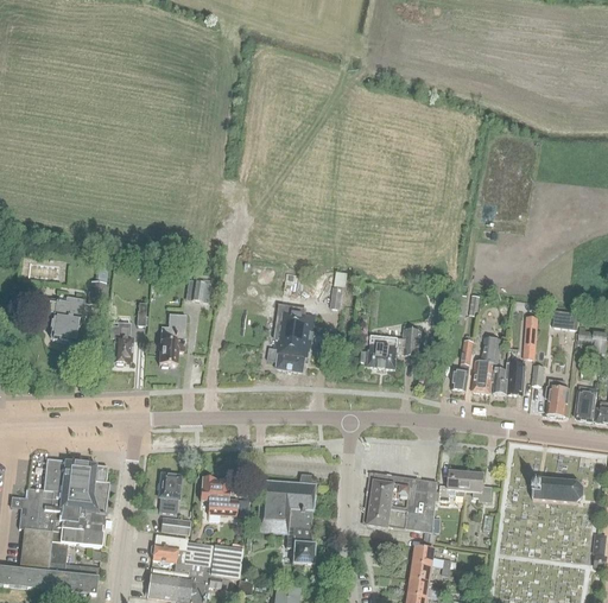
[(336,270),(334,284),(347,285),(348,271),(336,270)]
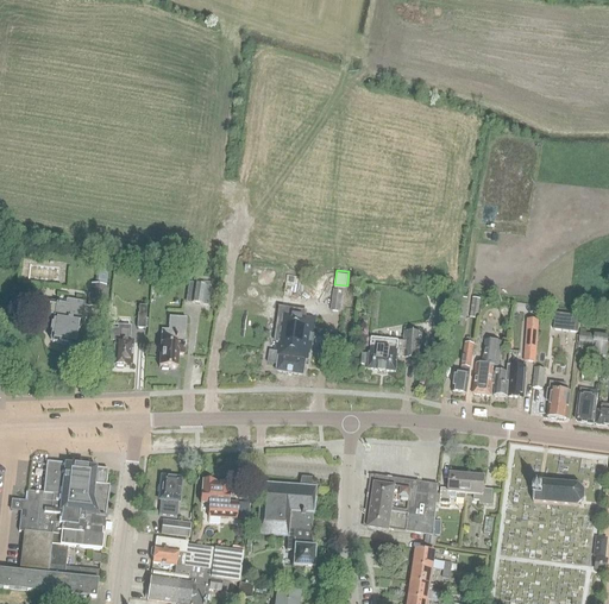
[(208,278),(195,276),(192,300),(203,302),(208,278)]
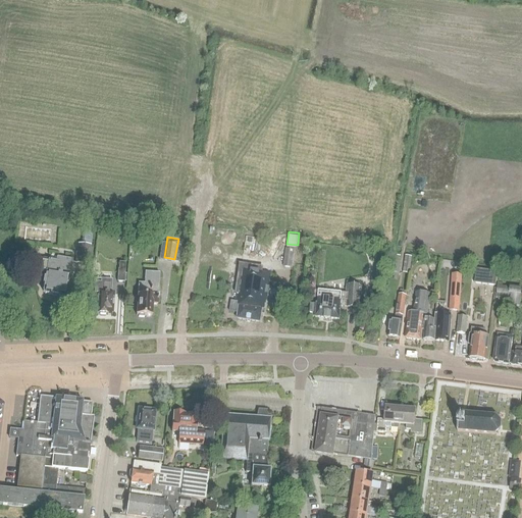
[(90,243),(87,242),(77,241),(75,259),(88,261),(90,243)]
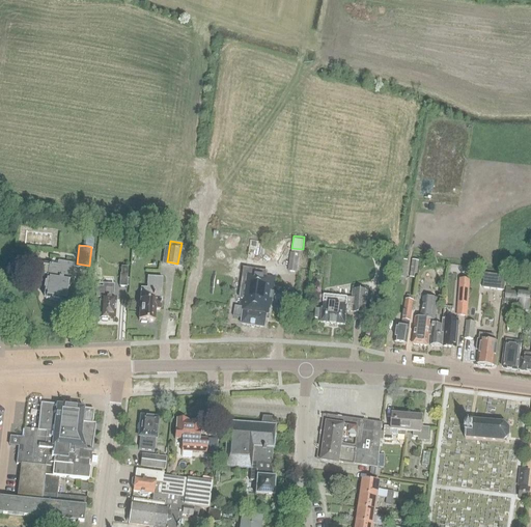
[(290,249),(288,268),(296,269),(299,250),(290,249)]
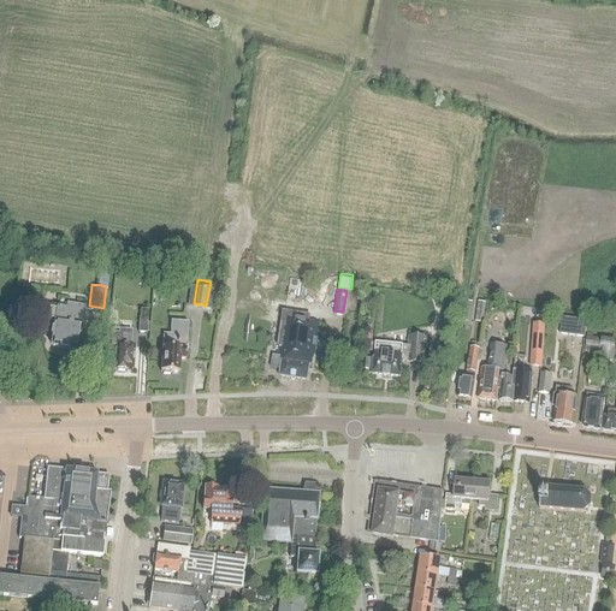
[(446,297),(442,324),(449,325),(454,300),(446,297)]
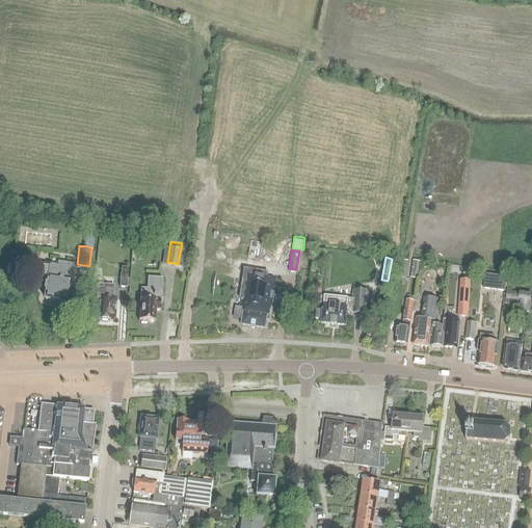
[(419,258),(413,257),(410,274),(417,275),(419,258)]
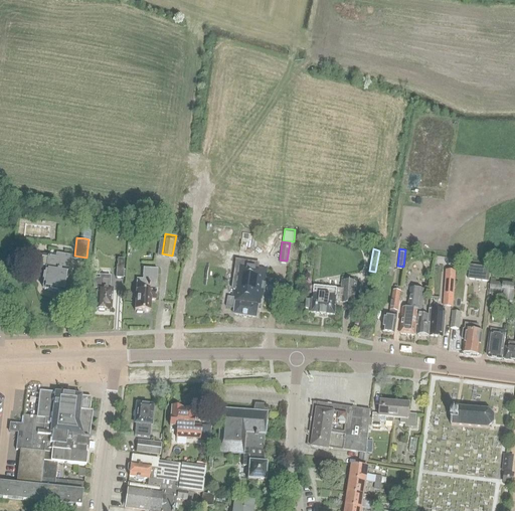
[(396,251),(389,250),(387,269),(393,270),(396,251)]
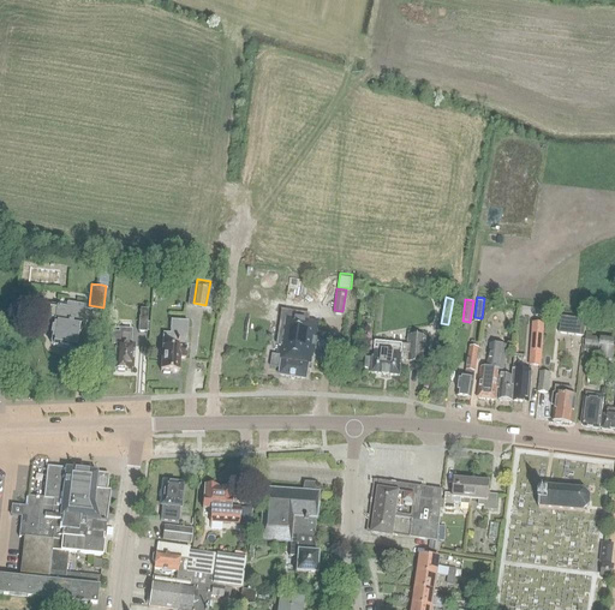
[(78,342),(84,303),(69,300),(69,304),(51,301),(48,303),(46,314),(48,316),(54,316),(53,323),(52,323),(51,330),(52,332),(52,339),(54,342),(76,345),(78,342)]
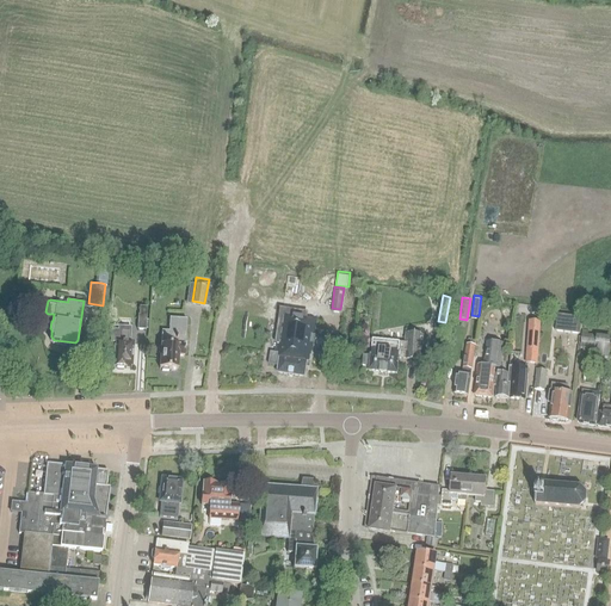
[(307,309),(282,304),(276,350),(271,348),(269,360),(278,363),(277,369),(304,372),(307,358),(310,358),(316,316),(306,314),(307,309)]
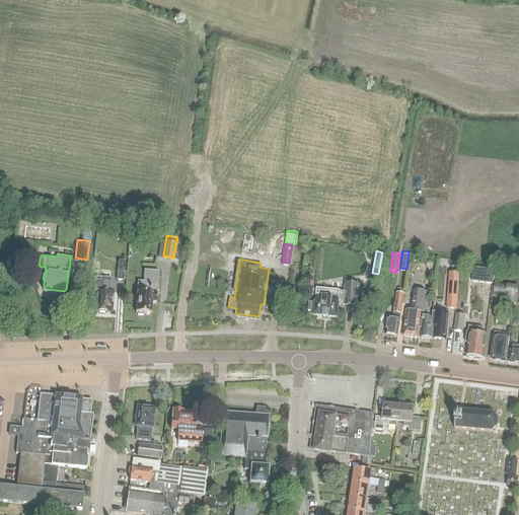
[(494,267),(473,264),(471,277),(492,280),(494,267)]
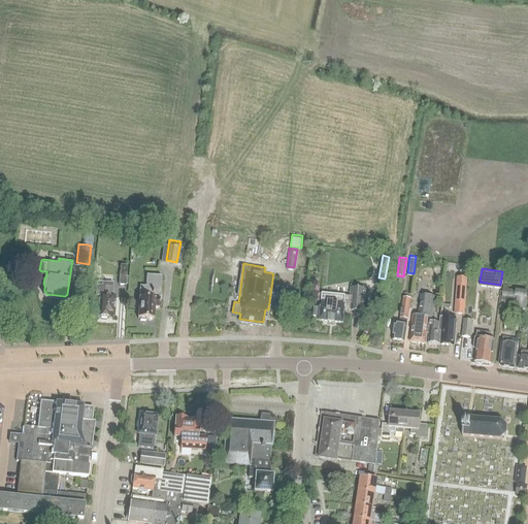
[(145,283),(140,282),(138,316),(140,316),(139,317),(145,318),(146,316),(154,316),(154,304),(159,304),(161,272),(146,271),(145,283)]
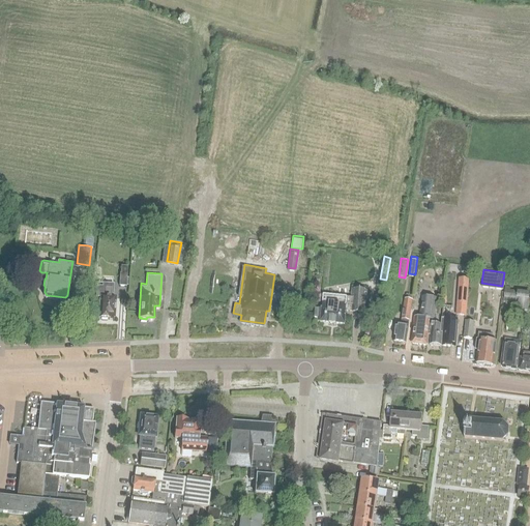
[(113,294),(114,280),(102,280),(102,283),(96,283),(96,293),(100,293),(100,297),(98,297),(98,302),(100,302),(99,314),(101,314),(101,316),(107,317),(107,315),(109,315),(109,313),(114,313),(115,294),(113,294)]
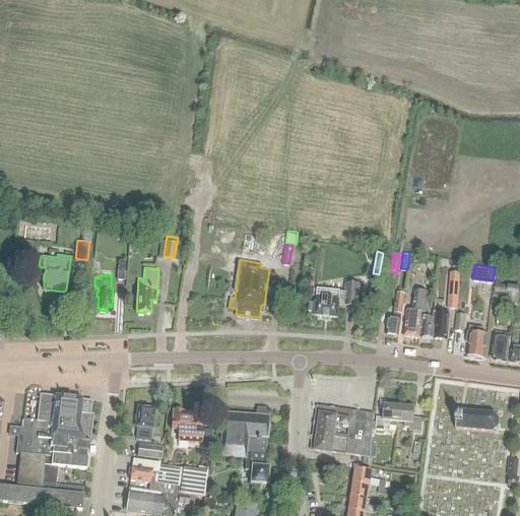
[(359,303),(360,281),(345,280),(344,288),(317,286),(316,300),(316,301),(310,300),(309,309),(315,309),(315,314),(322,314),(322,315),(329,316),(329,315),(338,316),(339,302),(359,303)]
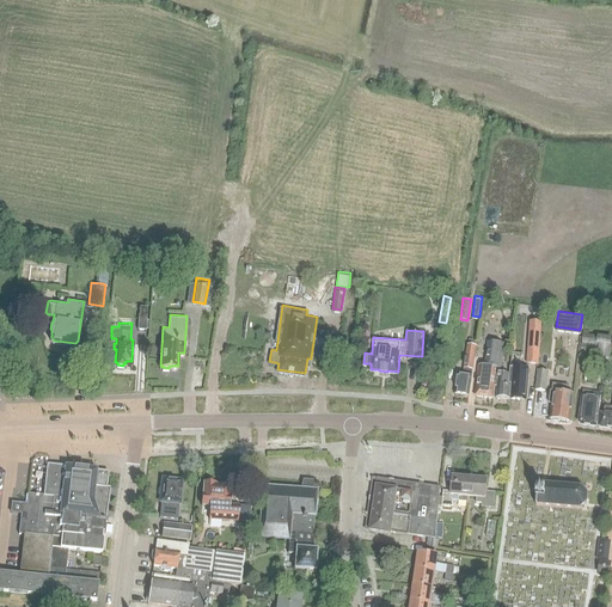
[(597,331),(597,332),(582,331),(581,337),(597,338),(599,339),(598,353),(609,354),(610,341),(611,341),(611,333),(597,331)]
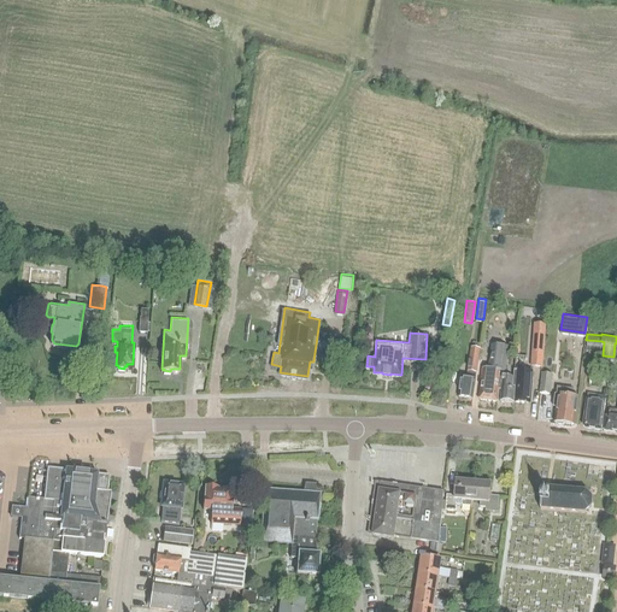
[(544,340),(533,339),(530,363),(542,364),(544,340)]
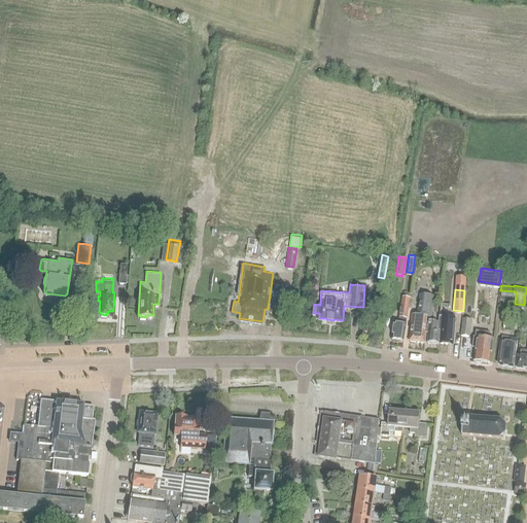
[(425,340),(426,330),(428,314),(431,314),(433,293),(423,292),(419,292),(417,313),(413,312),(410,338),(425,340)]
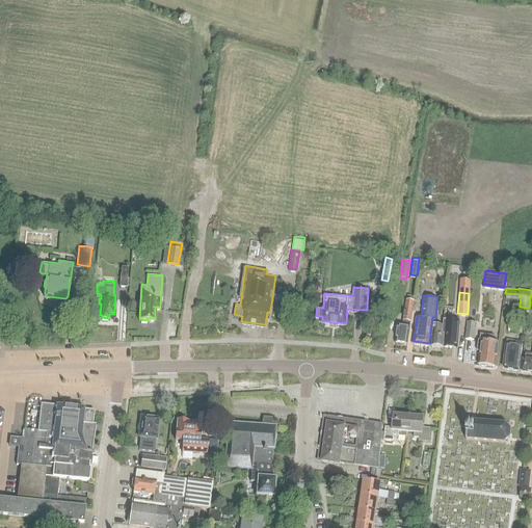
[(407,340),(414,297),(406,296),(403,321),(399,321),(396,339),(407,340)]
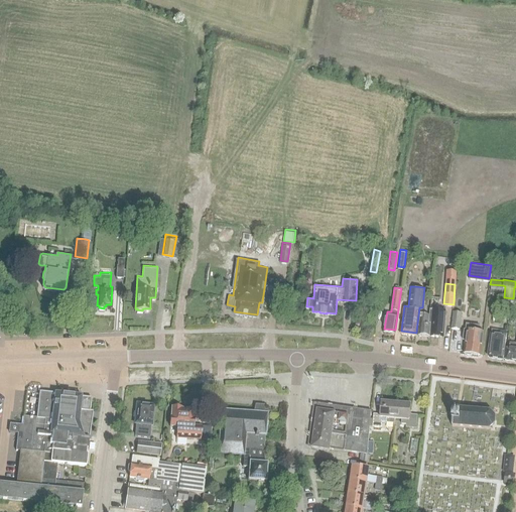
[(424,307),(422,307),(419,307),(417,324),(420,324),(419,333),(429,334),(430,322),(428,321),(429,311),(423,311),(424,307)]
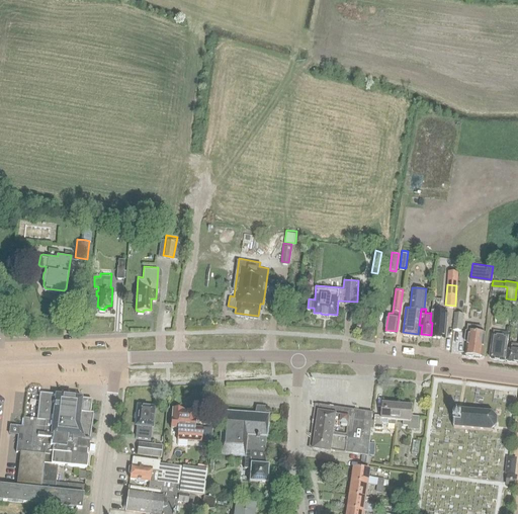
[(431,309),(431,313),(430,322),(432,323),(433,323),(433,335),(445,335),(447,310),(431,309)]
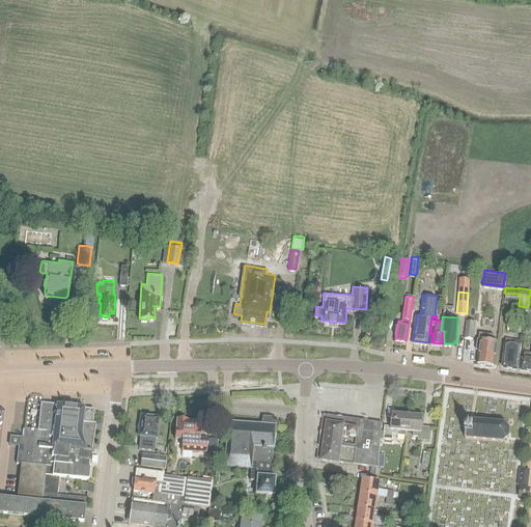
[(475,319),(466,317),(464,336),(473,337),(475,319)]
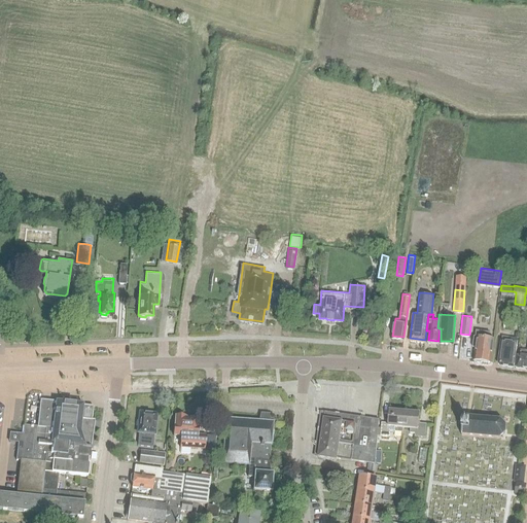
[(488,359),(490,357),(493,337),(488,336),(489,329),(480,327),(479,335),(473,334),(472,344),(476,344),(473,357),(475,359),(481,360),(482,358),(488,359)]
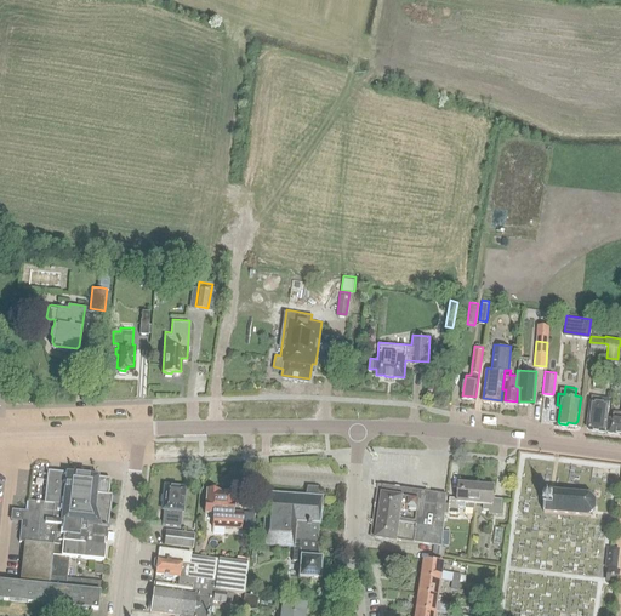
[(590,426),(605,428),(609,400),(591,398),(587,422),(590,426)]
